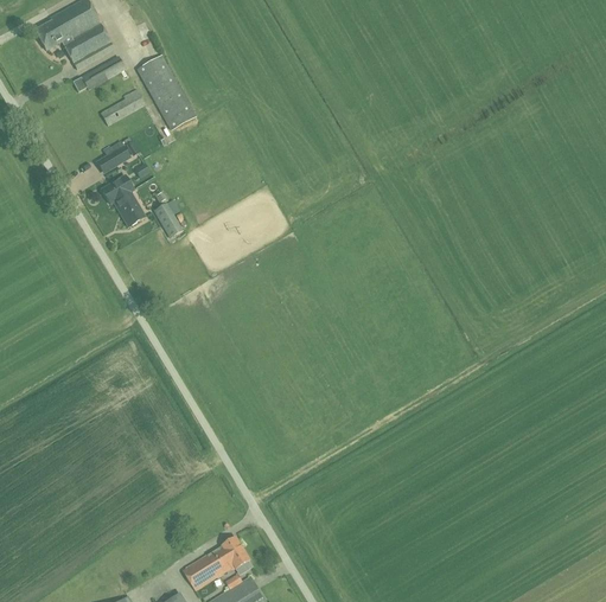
[(113,45),(87,0),(75,0),(49,15),(50,18),(33,27),(44,47),(61,39),(75,66),(113,45)]
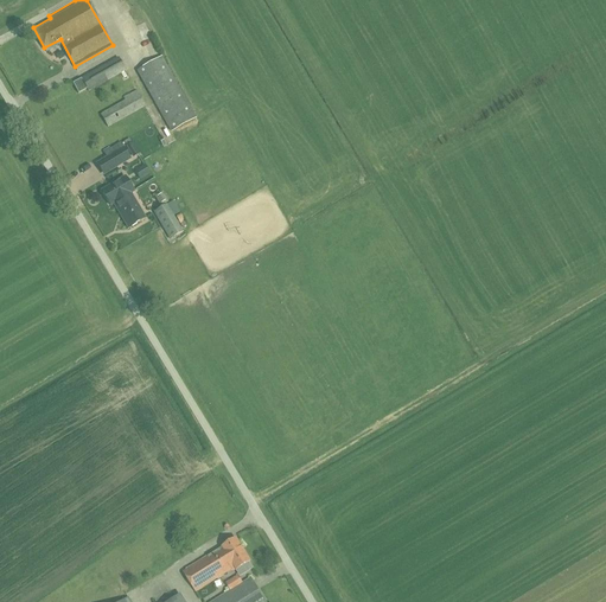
[(170,128),(195,114),(160,52),(135,66),(170,128)]
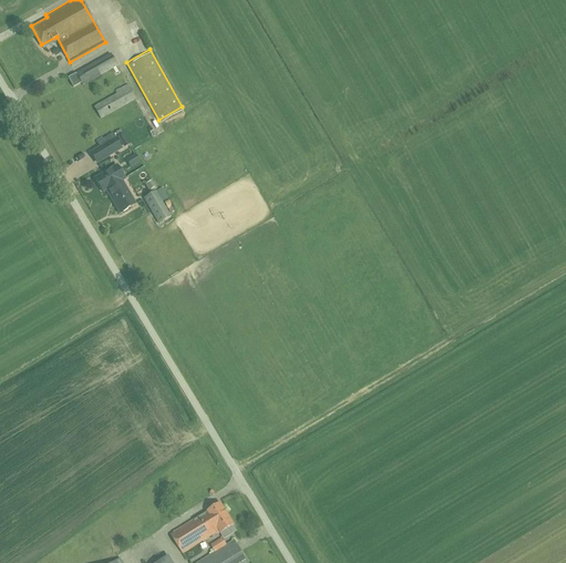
[(81,82),(116,62),(109,50),(74,69),(81,82)]
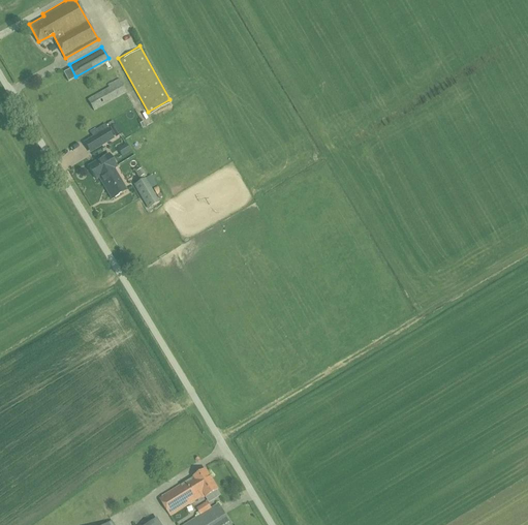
[(93,107),(125,89),(118,75),(106,82),(107,84),(86,96),(93,107)]
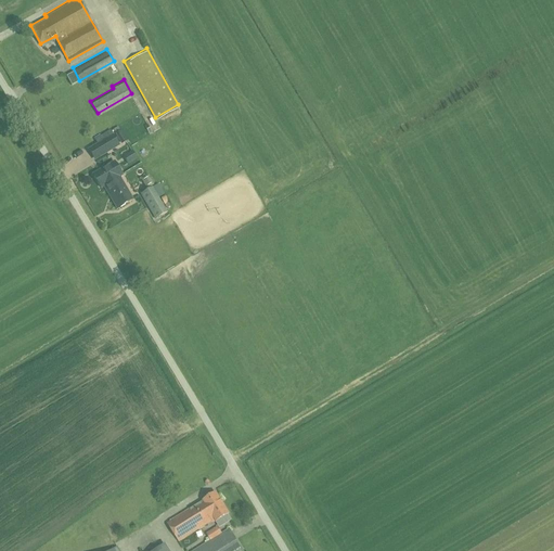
[(110,128),(94,137),(103,150),(118,141),(110,128)]
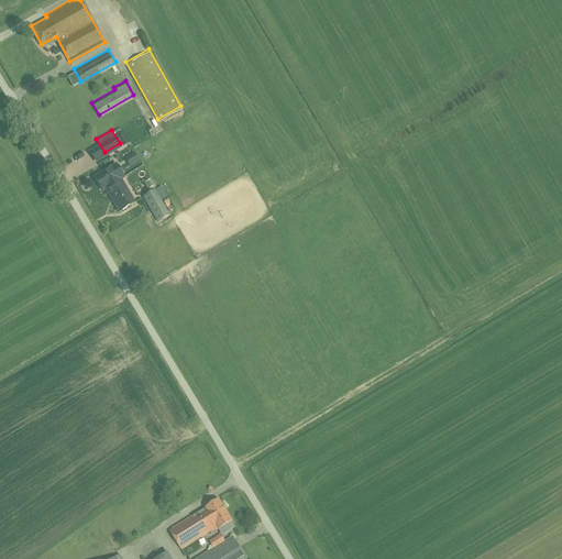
[(140,151),(130,156),(134,162),(143,156),(140,151)]
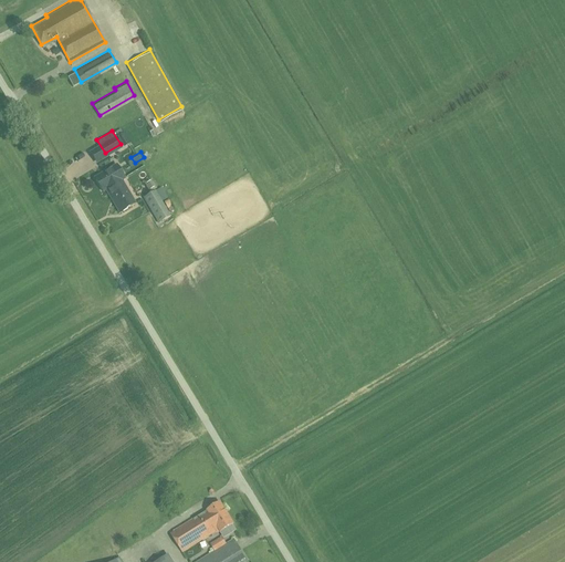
[(115,162),(94,175),(102,188),(105,186),(119,176),(124,175),(115,162)]
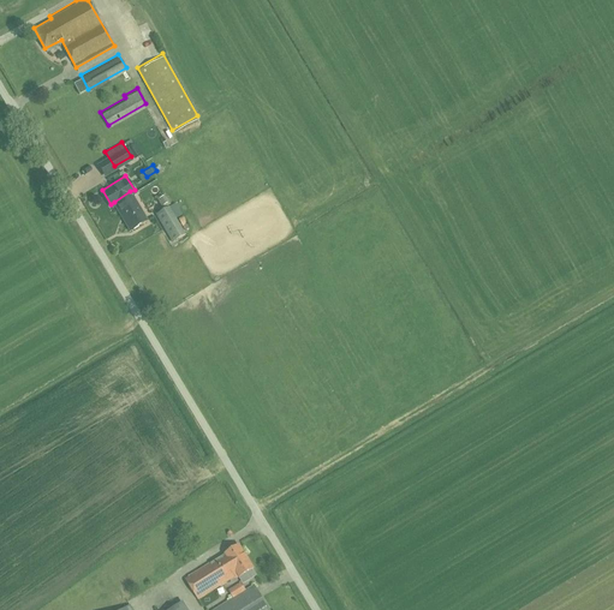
[(145,216),(130,191),(114,202),(129,227),(145,216)]
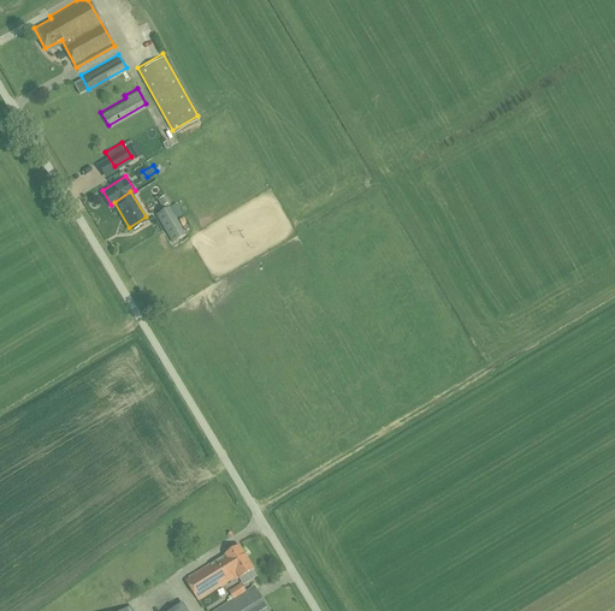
[(163,225),(176,217),(169,203),(155,212),(163,225)]
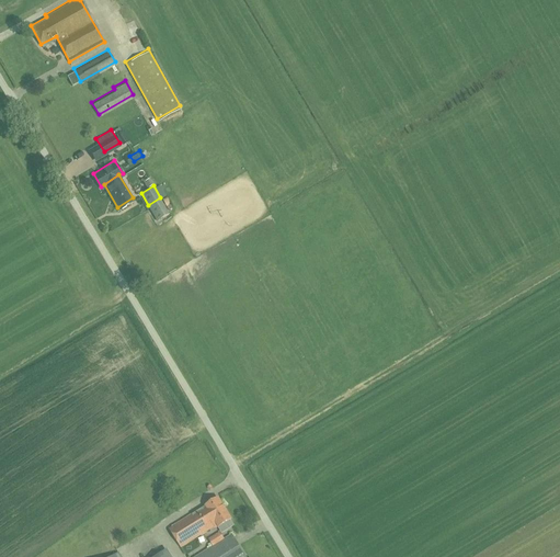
[(156,218),(168,211),(160,197),(148,205),(156,218)]
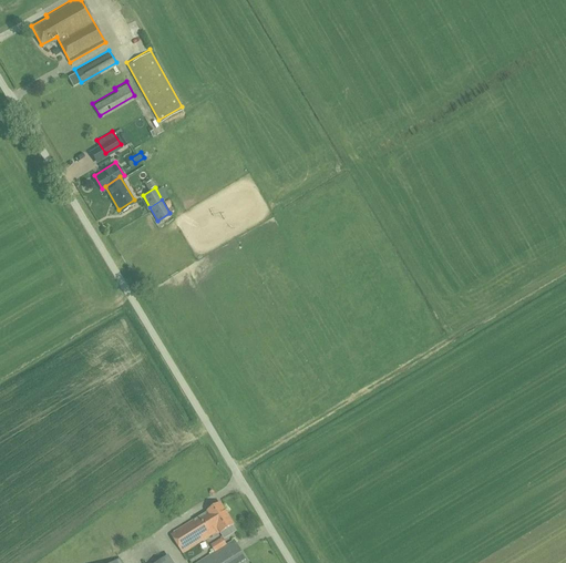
[(170,531),(181,550),(218,526),(219,529),(224,534),(236,526),(220,500),(170,531)]
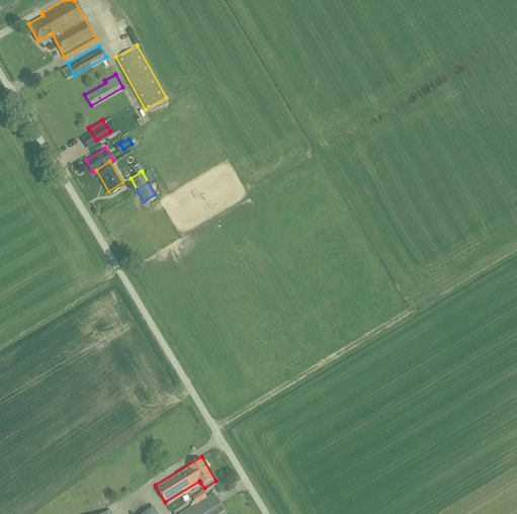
[(195,500),(172,513),(225,513),(228,512),(212,489),(205,494),(200,497),(195,500)]
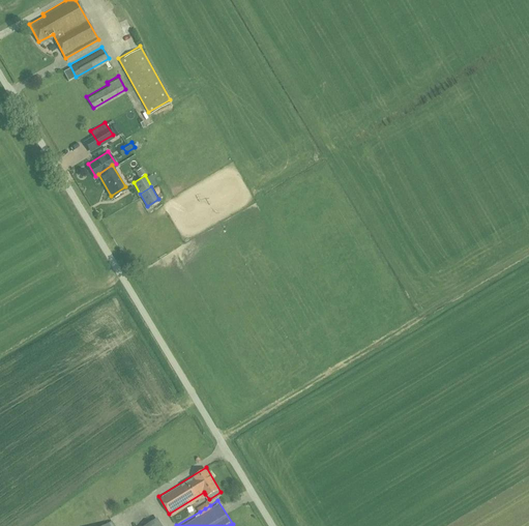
[(205,508),(202,503),(197,506),(200,512),(205,508)]
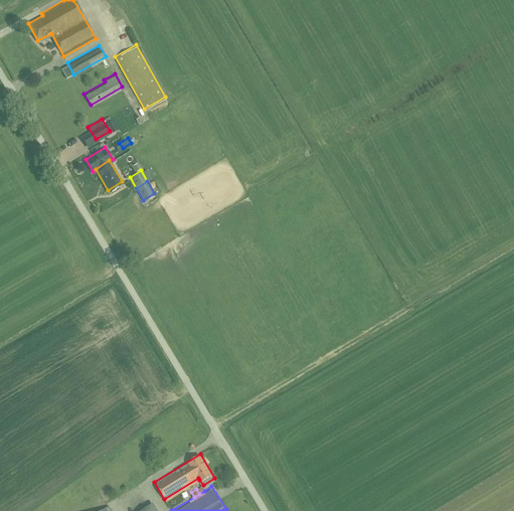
[(158,510),(152,501),(136,510),(158,510)]
